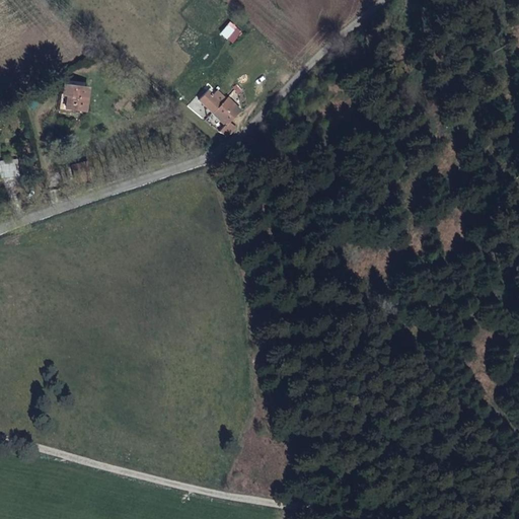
[(229,21),(220,32),(233,42),(241,31),(229,21)]
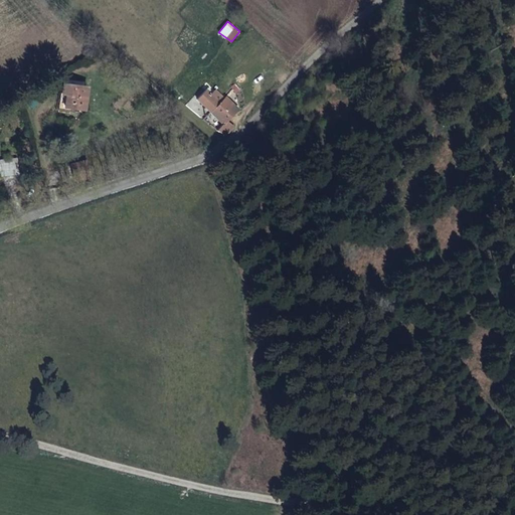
[(291,74),(288,71),(277,81),(280,84),(291,74)]
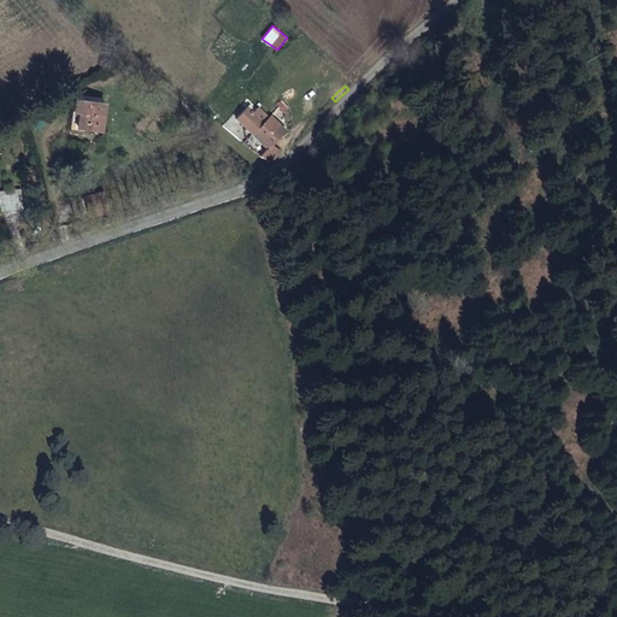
[(103,131),(106,103),(76,98),(74,110),(82,111),(80,128),(103,131)]
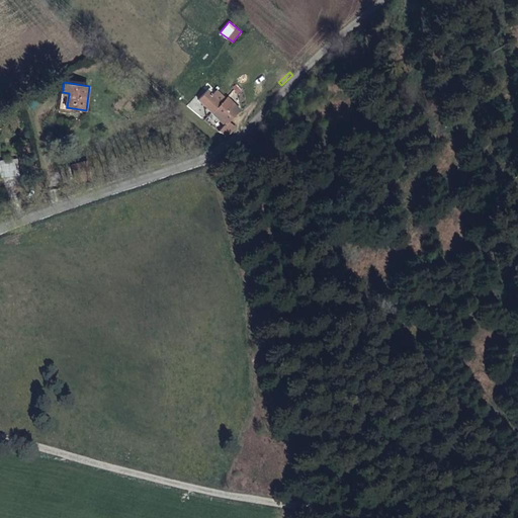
[(197,100),(212,112),(226,98),(217,90),(212,94),(206,89),(197,100)]
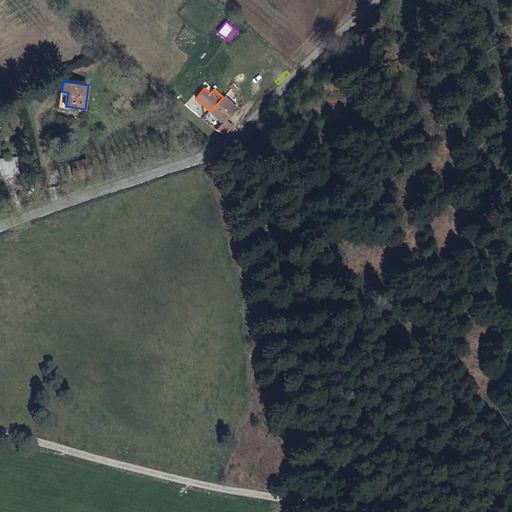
[(223,97),(210,111),(222,123),(217,128),(225,135),(234,126),(226,119),(237,107),(224,95),(223,97)]
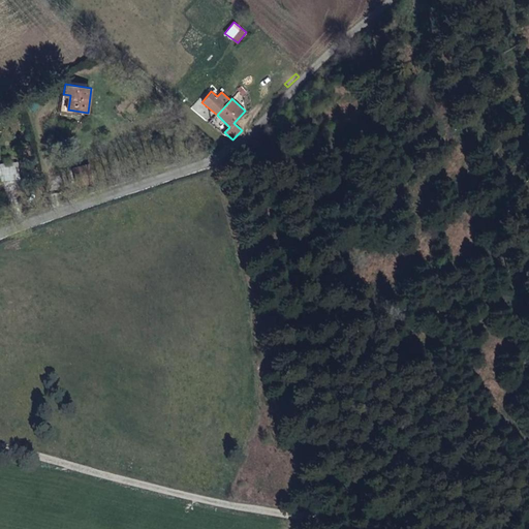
[(18,163),(0,164),(0,168),(1,180),(20,178),(18,163)]
